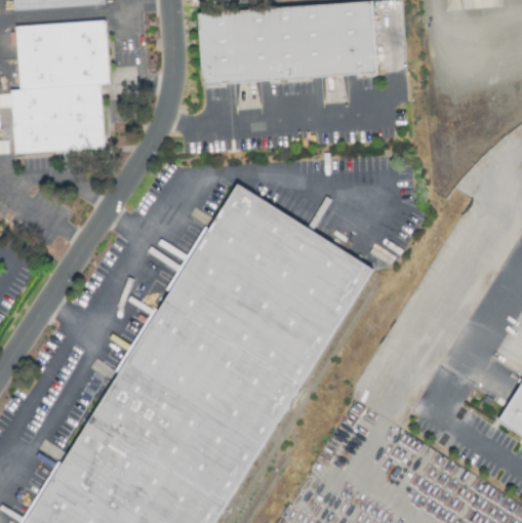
[(102,0),(103,4),(13,10),(12,0),(102,0)]
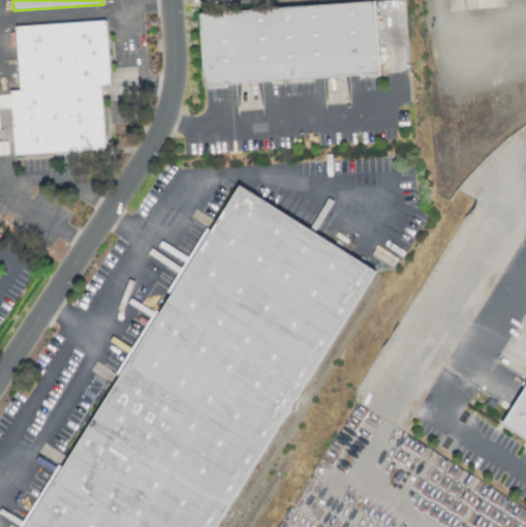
[(199,16),(373,2),(378,71),(205,86),(199,16)]
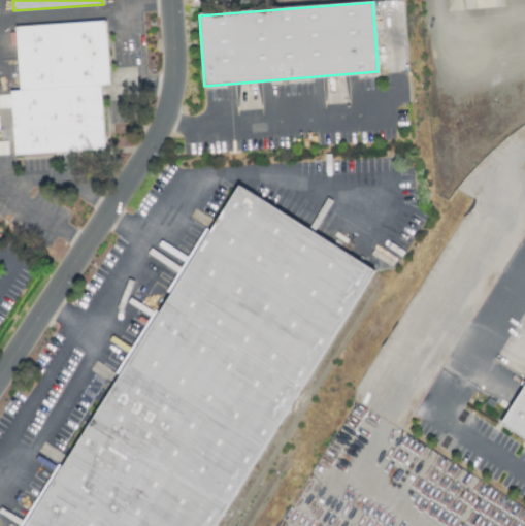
[(105,20),(15,26),(20,88),(10,88),(14,153),(51,151),(105,146),(100,83),(110,81),(105,20)]
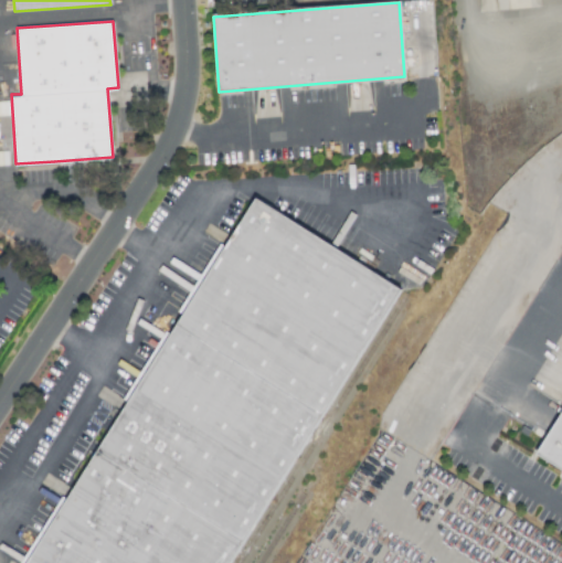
[(226,562),(21,562),(257,193),(403,286),(226,562)]
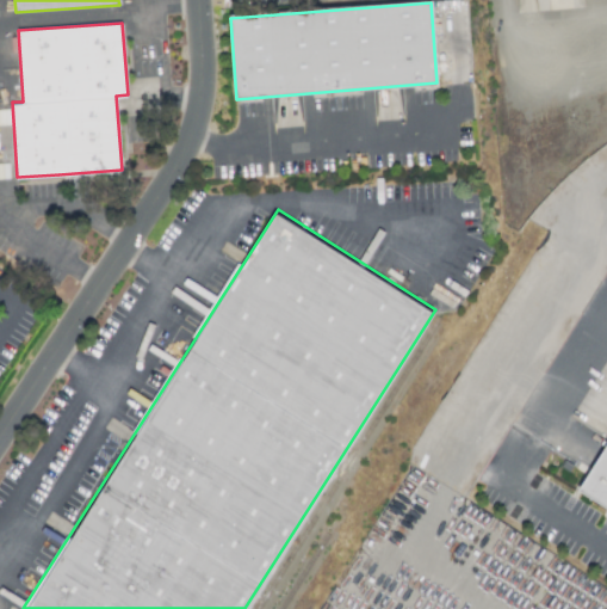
[(606,444),(577,493),(606,511),(606,444)]
